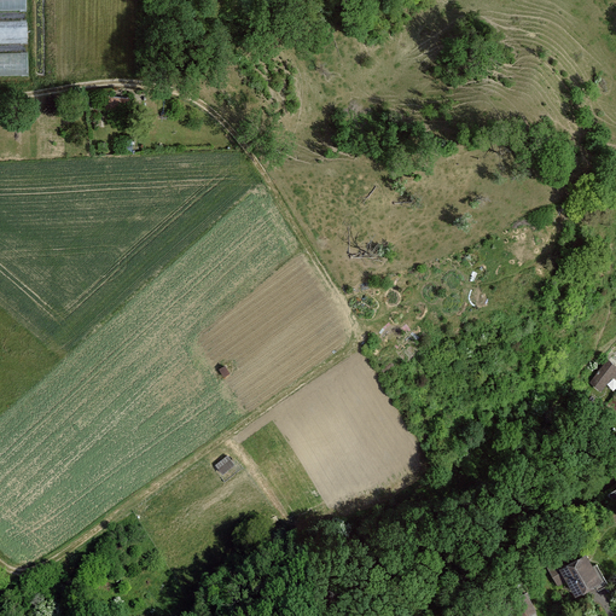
[(27,0),(0,0),(0,15),(27,15),(27,0)]
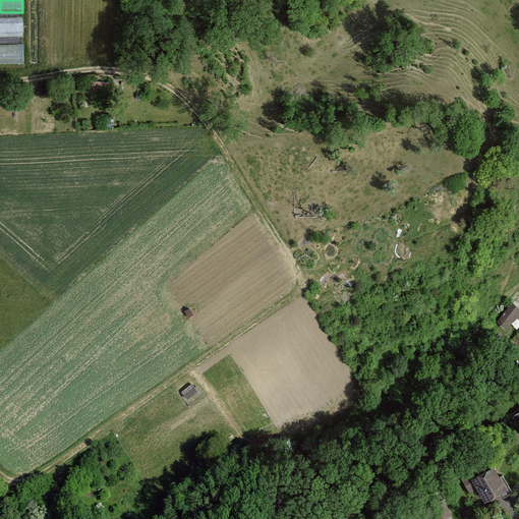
[(23,17),(0,17),(0,38),(23,38),(23,17)]
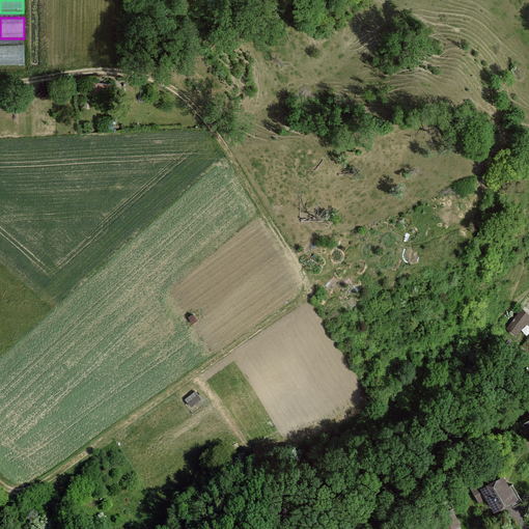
[(24,46),(0,45),(0,65),(24,66),(24,46)]
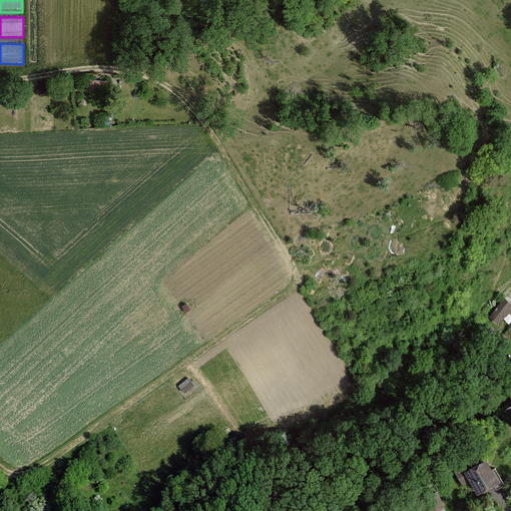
[(101,94),(102,82),(79,81),(79,92),(101,94)]
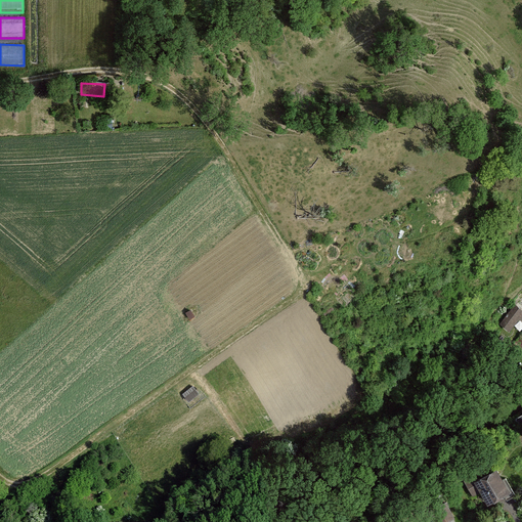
[(521,315),(521,312),(512,306),(498,325),(508,332),(517,319),(519,320),(521,315)]
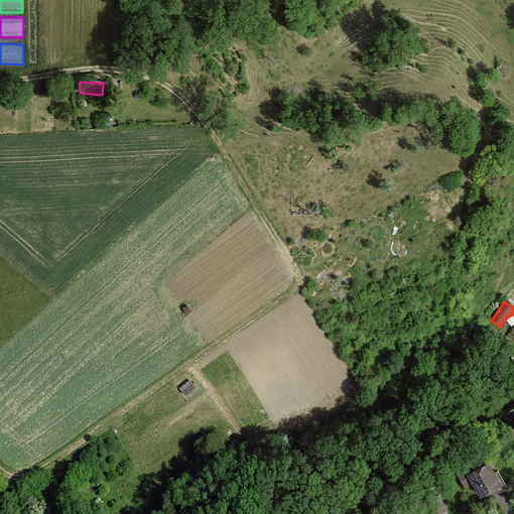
[(494,475),(488,463),(468,474),(465,468),(455,474),(463,489),(472,485),(478,497),(495,488),(497,493),(504,489),(496,473),(494,475)]
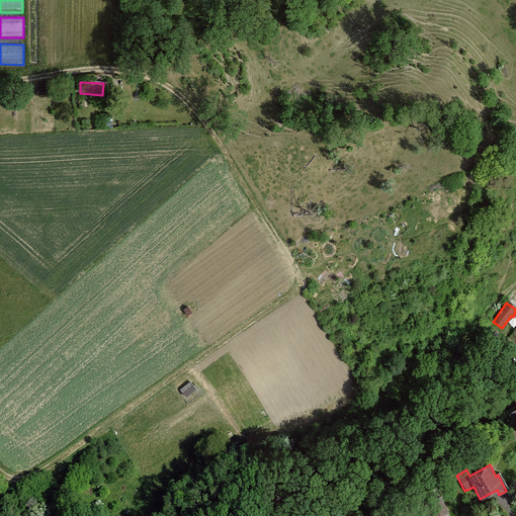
[(422,507),(426,515),(441,515),(446,513),(439,498),(422,507)]
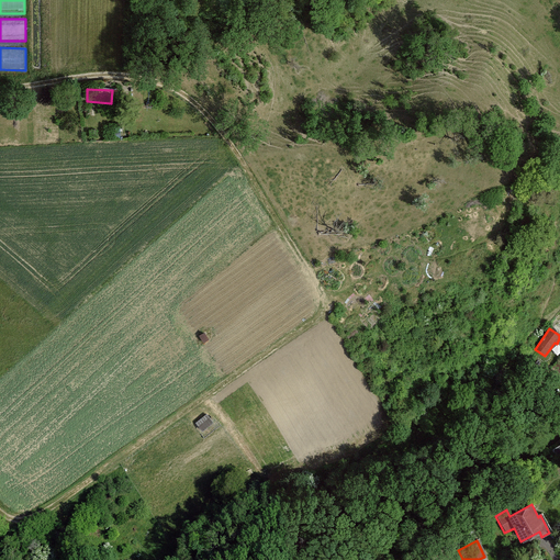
All buildings are outlined.
